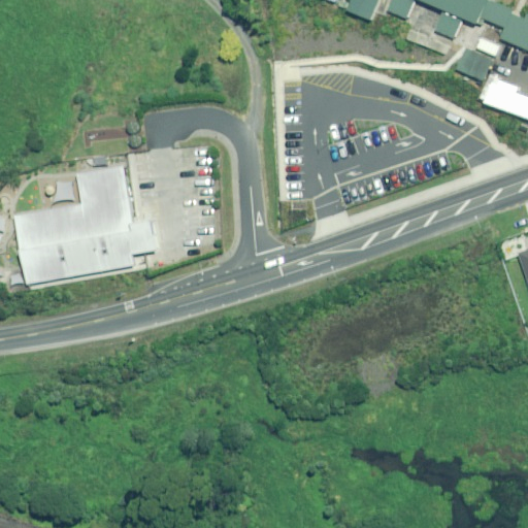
[(373,0),(348,0),(344,8),(367,18),(373,0)]
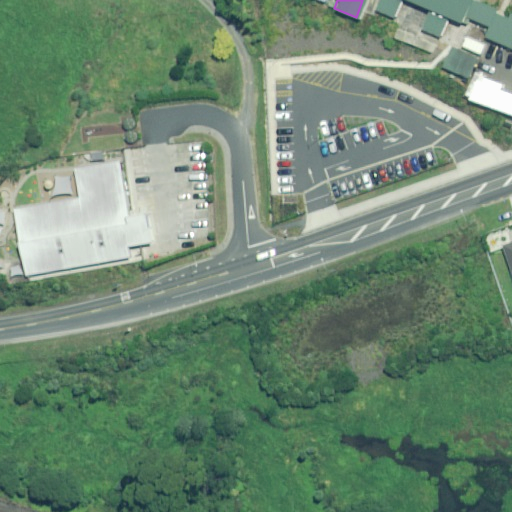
[(379,0),(375,11),(397,20),(405,0),(407,0),(430,9),(420,32),(441,40),(450,20),(463,25),(466,18),(484,26),(480,36),(511,49),(511,15),(509,14),(507,19),(493,13),(495,8),(476,0),(379,0)]
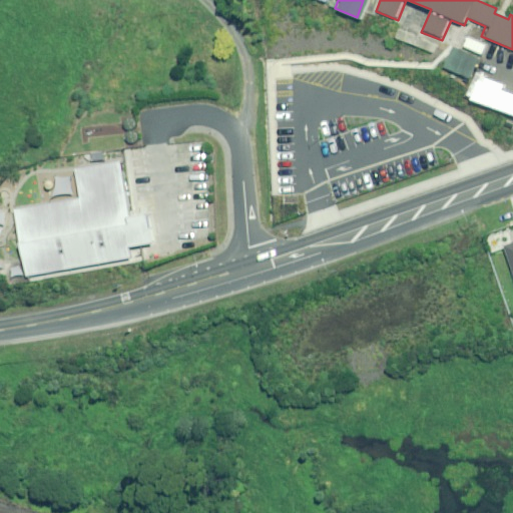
[(482,57),(451,44),(442,64),(473,77),(482,57)]
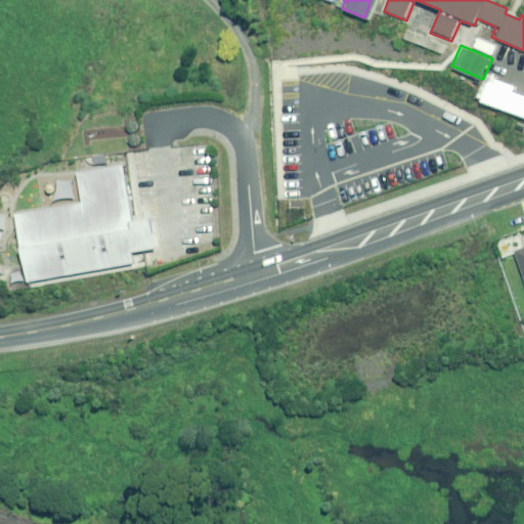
[(25,208),(43,280),(140,257),(141,249),(176,241),(167,202),(155,205),(140,149),(81,164),(88,192),(25,208)]
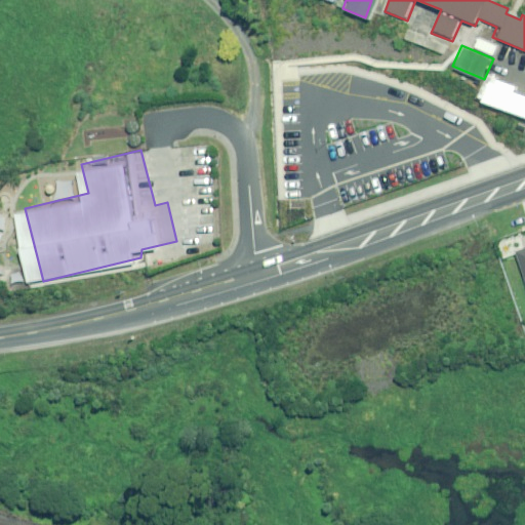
[(524,247),(514,251),(524,284),(524,247)]
